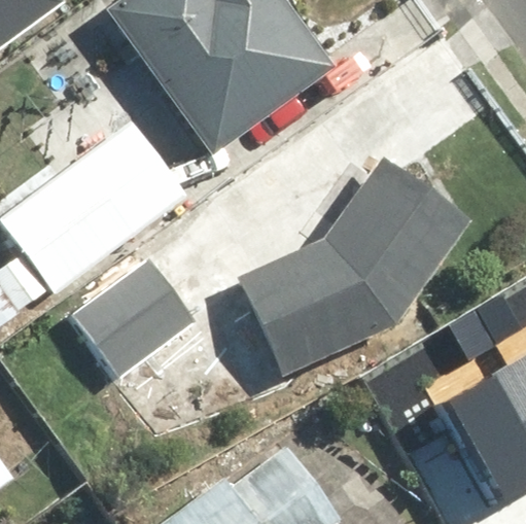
[(0,0),(0,39),(58,0),(0,0)]
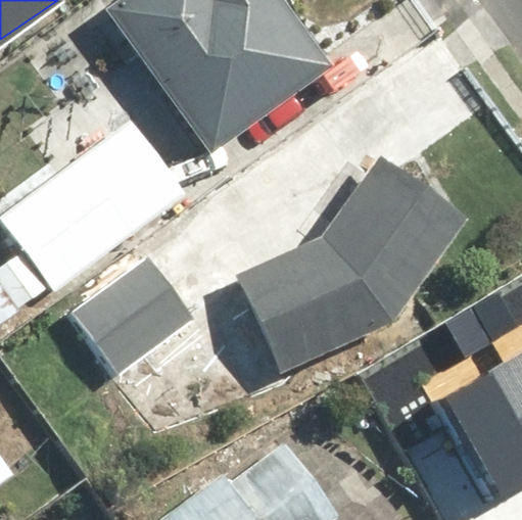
[(282,1),(283,0),(125,0),(106,12),(206,159),(332,74),(282,1)]
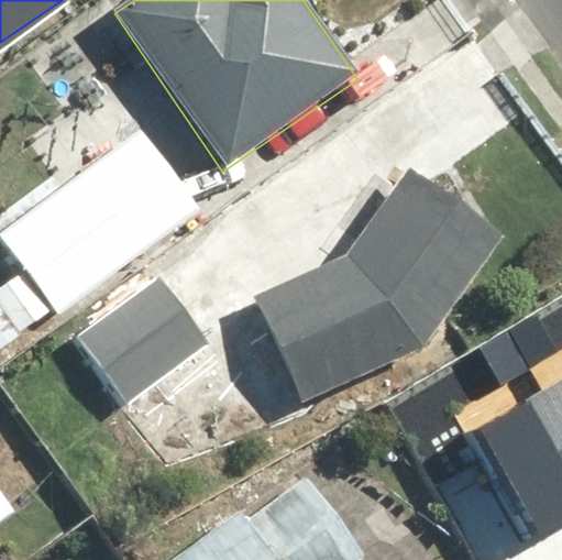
[(202,208),(141,129),(2,237),(64,316),(202,208)]
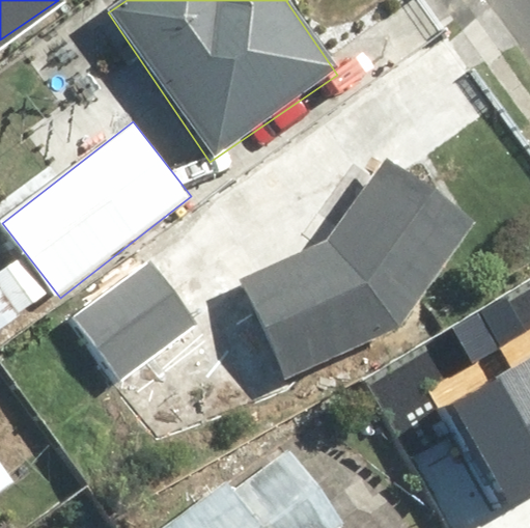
[(383,163),(373,175),(361,167),(327,215),(338,223),(325,242),(240,280),(285,380),(400,328),(473,226),(383,163)]
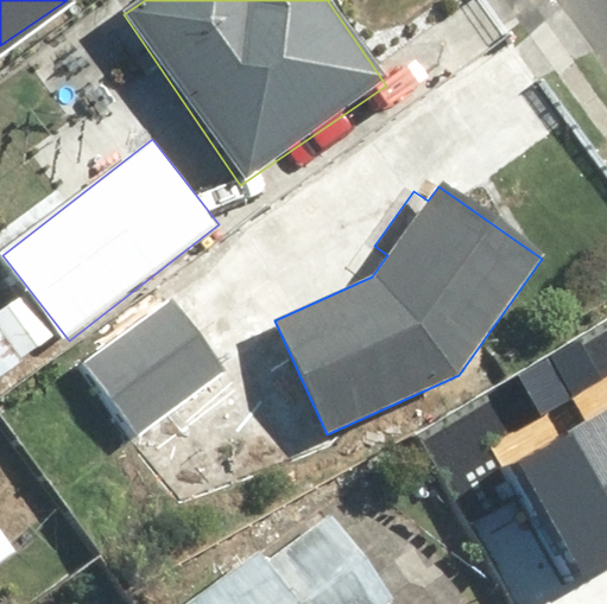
[(169,299),(83,363),(137,434),(222,369),(169,299)]
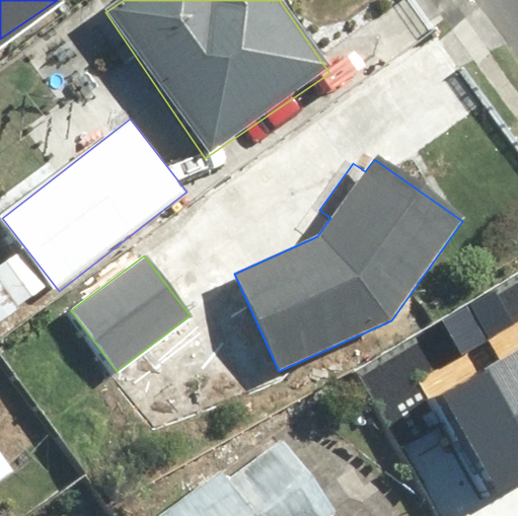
[(517,348),(423,403),(482,503),(517,482),(517,348)]
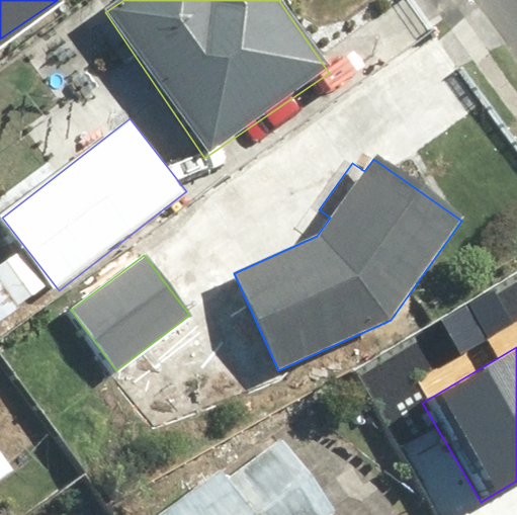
[(331,514),(337,511),(281,436),(224,479),(219,471),(159,514),(331,514)]
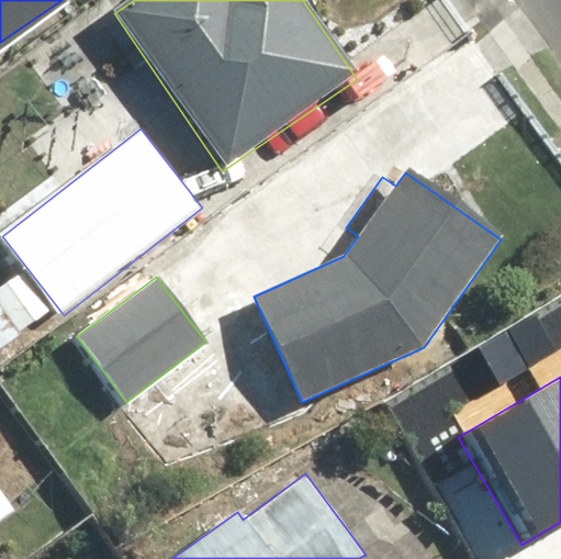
[(0,524),(15,513),(0,491),(0,524)]
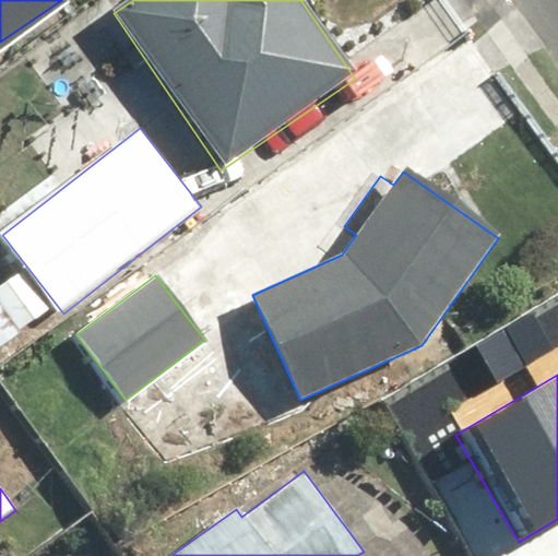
All buildings are outlined.
